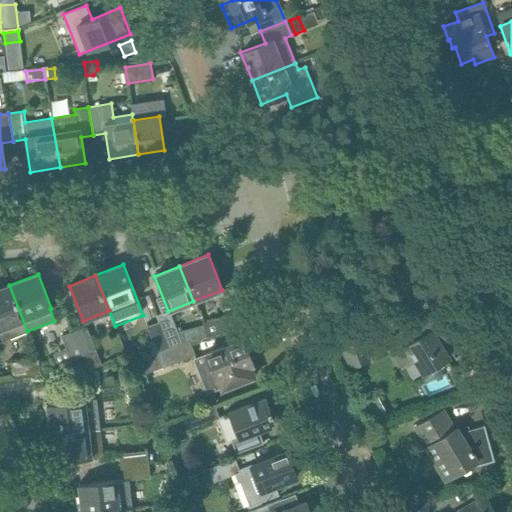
[(27,331),(9,285),(0,288),(0,336),(2,342),(21,334),(27,331)]
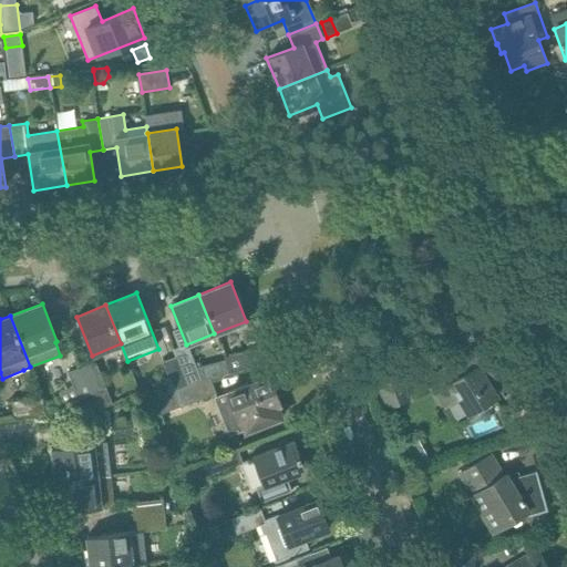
[(227,372),(257,364),(254,349),(224,357),(227,372)]
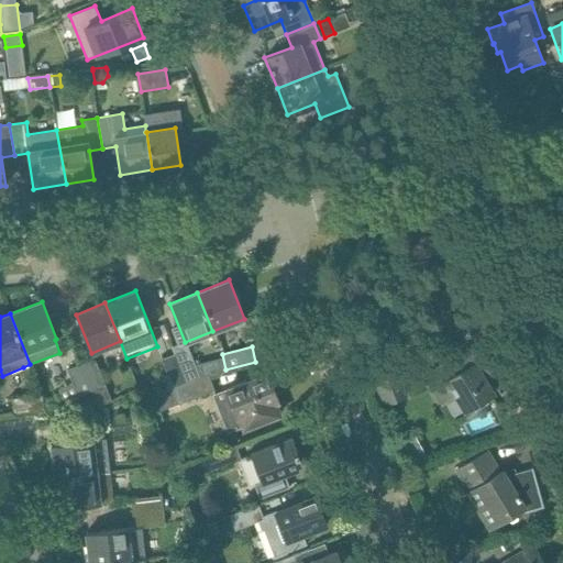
[(186,382),(200,376),(188,348),(175,353),(186,382)]
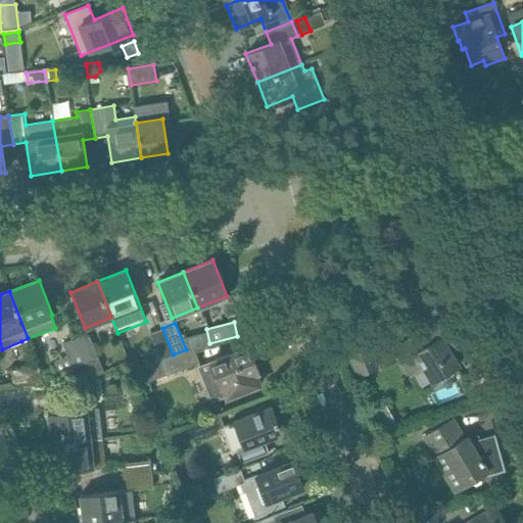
[(149,333),(159,360),(173,354),(162,328),(149,333)]
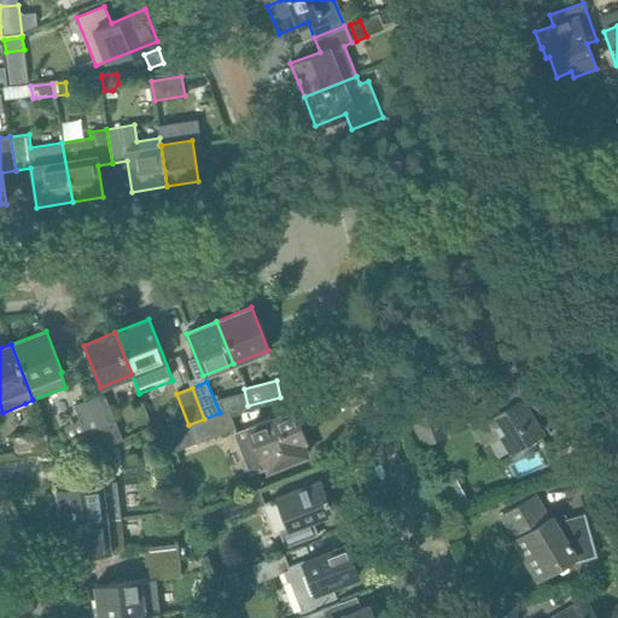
[(542,432),(520,398),(514,402),(506,389),(466,414),(474,427),(473,427),(473,429),(490,418),(512,452),(542,432)]
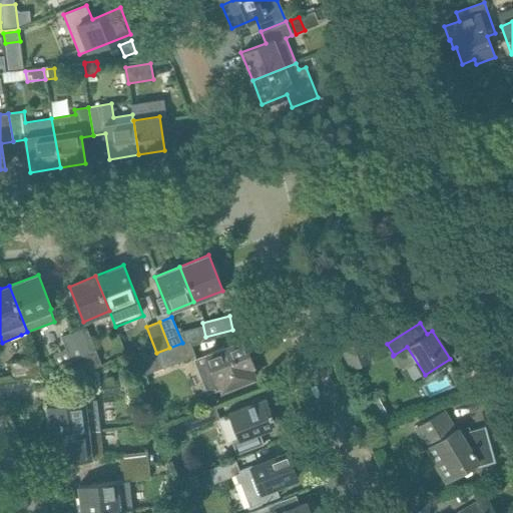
[(86,327),(74,332),(85,358),(97,353),(86,327)]
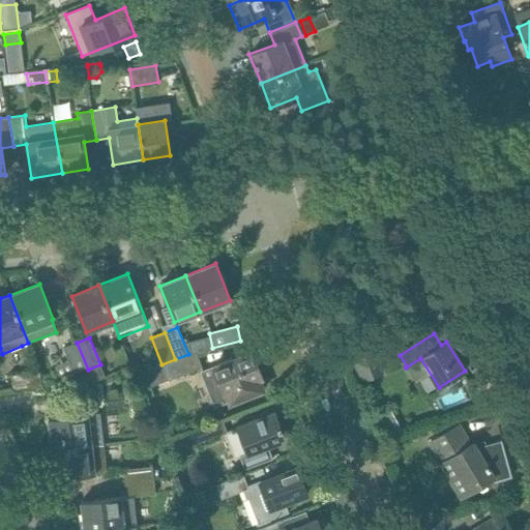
[(63,348),(75,375),(88,370),(77,343),(63,348)]
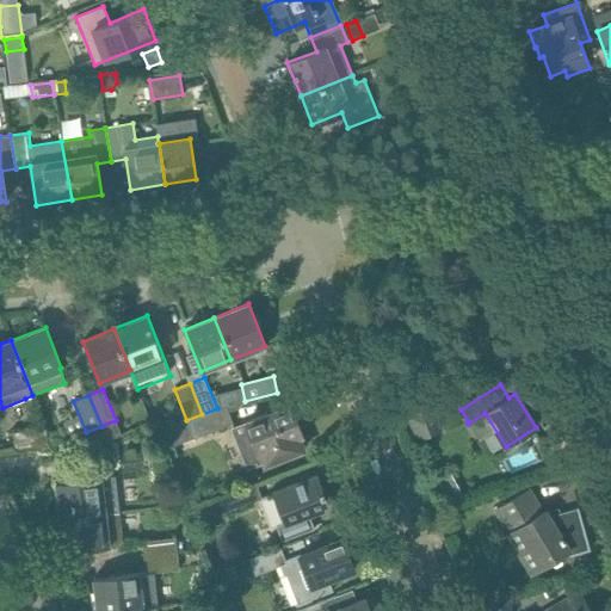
[(439,431),(429,400),(408,407),(419,438),(439,431)]
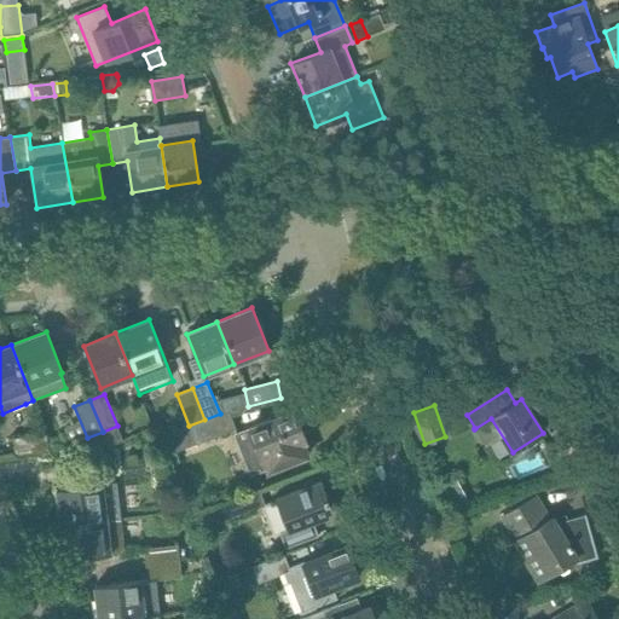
[(307,456),(302,443),(305,441),(293,410),(248,428),(252,437),(237,441),(250,474),(267,468),(267,470),(307,456)]
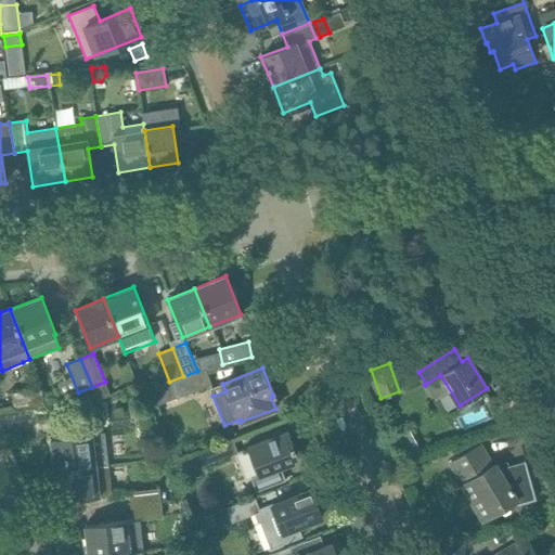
[(197,371),(183,376),(169,382),(176,397),(210,384),(205,369),(197,371)]
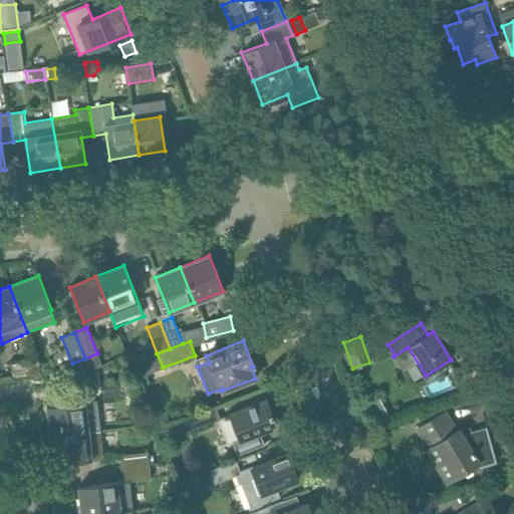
[(97,353),(85,358),(72,363),(76,375),(101,365),(97,353)]
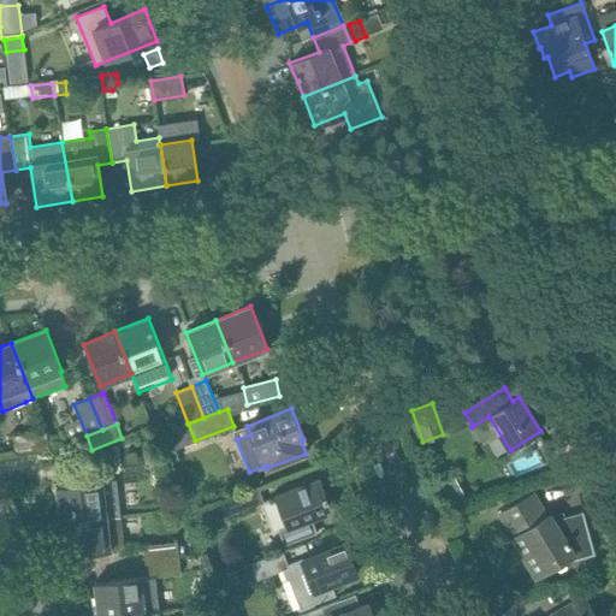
[(48,449),(46,432),(12,436),(15,452),(48,449)]
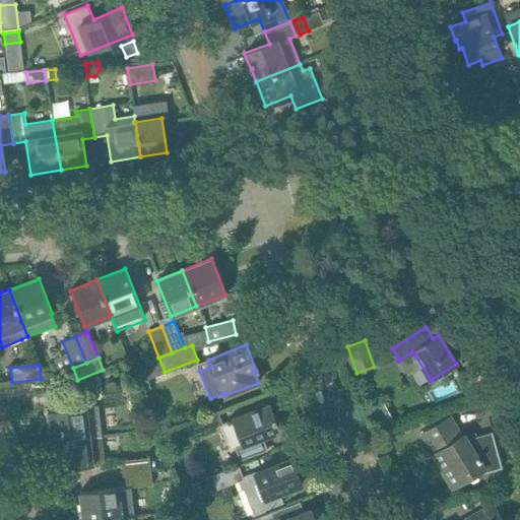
[(242,446),(279,431),(269,404),(232,418),(242,446)]
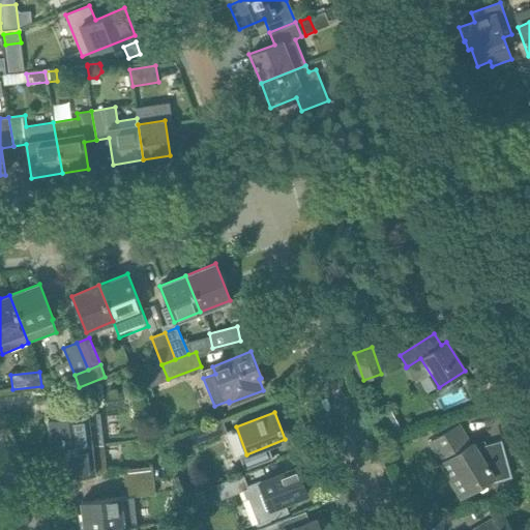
[(52,450),(104,443),(100,413),(48,418),(52,450)]
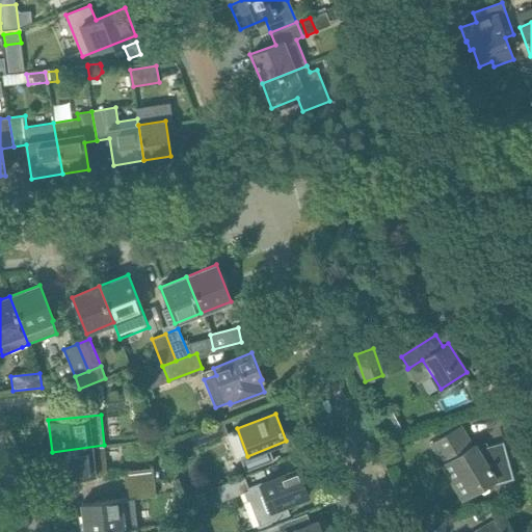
[(463,499),(495,480),(497,483),(514,478),(503,442),(477,449),(474,445),(473,446),(461,426),(430,445),(463,499)]
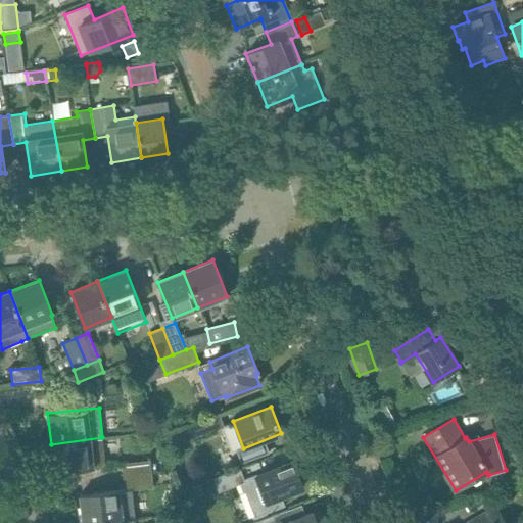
[(102,437),(51,444),(54,472),(106,466),(102,437)]
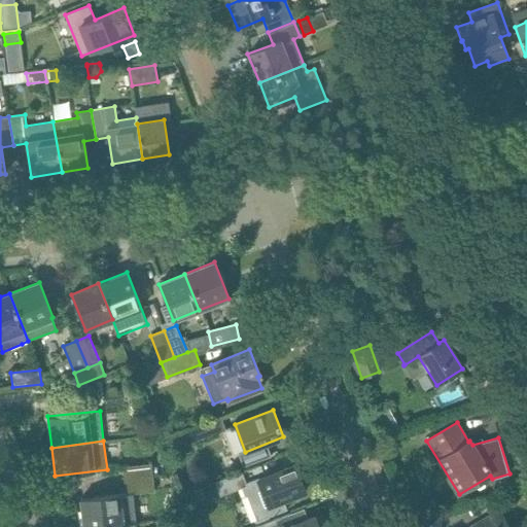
[(123,467),(124,481),(152,477),(151,463),(123,467)]
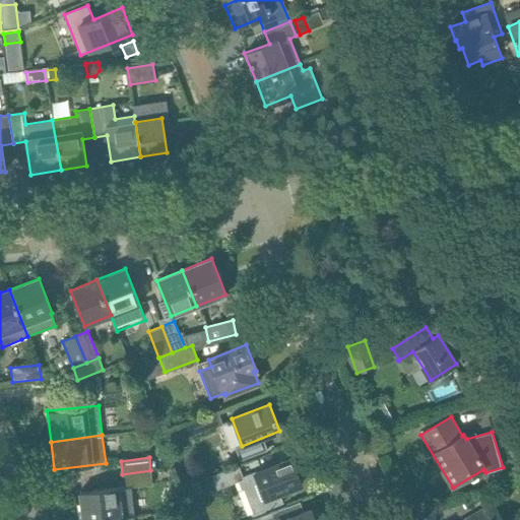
[(244,479),(238,481),(242,490),(244,490),(253,513),(251,514),(251,515),(283,503),(279,493),(301,485),(296,472),(298,471),(294,460),(291,461),(289,458),(256,471),(255,471),(242,476),(244,479)]
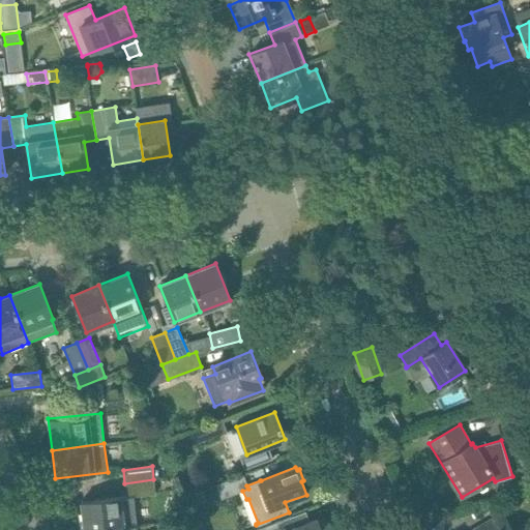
[(242,474),(215,484),(222,499),(242,491),(248,489),(246,486),(242,474)]
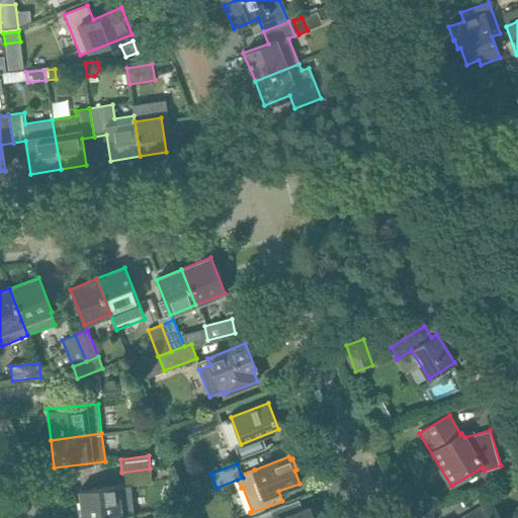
[(82,517),(101,517),(133,514),(130,485),(152,483),(150,468),(121,472),(123,485),(79,490),(82,517)]
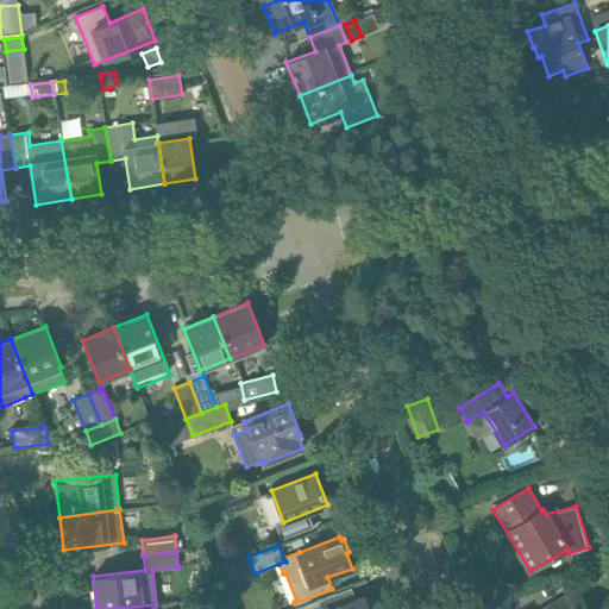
[(209,572),(215,589),(224,585),(218,570),(209,572)]
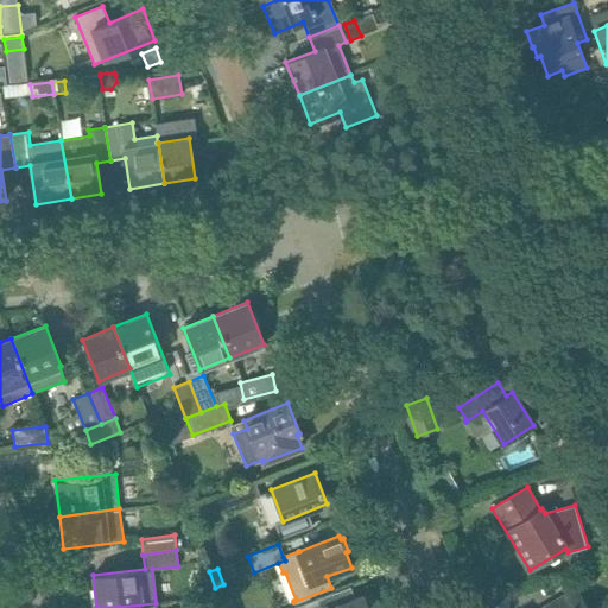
[(586,607),(584,605),(583,605),(575,590),(545,607),(586,607)]
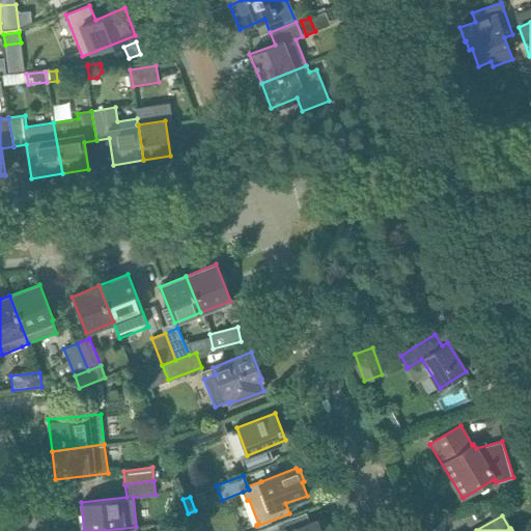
[(319,530),(316,521),(289,530),(319,530)]
